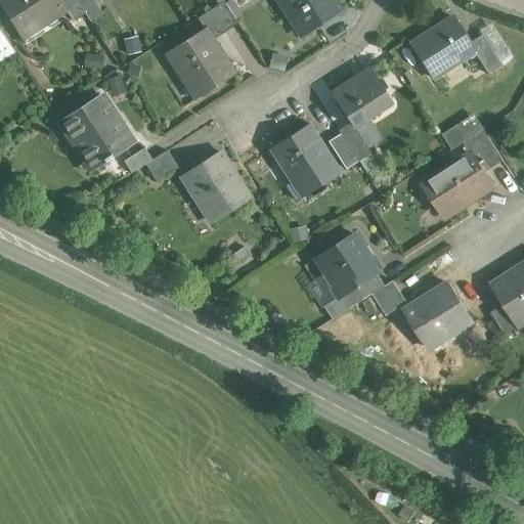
[(0,0),(0,3),(18,32),(44,15),(47,22),(66,9),(67,8),(60,0),(0,0)]
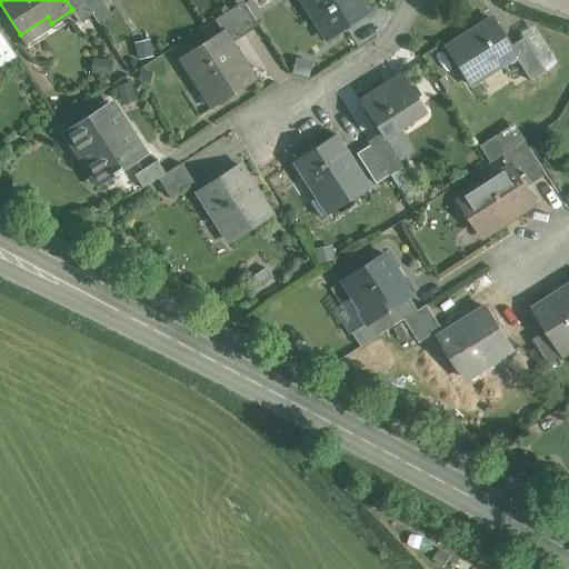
[(90,11),(82,0),(66,0),(72,9),(71,10),(79,23),(92,15),(90,11)]
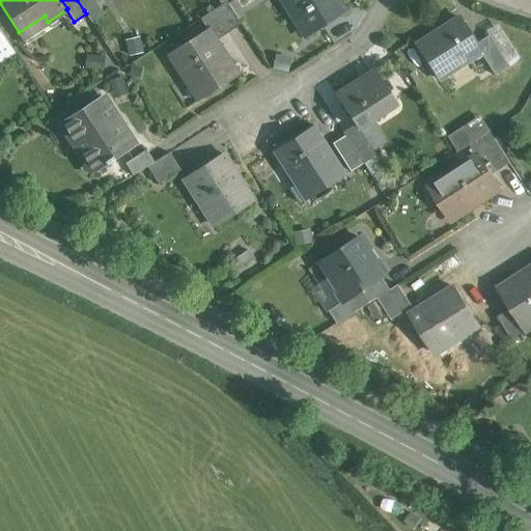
[(96,2),(94,0),(77,0),(84,10),(96,2)]
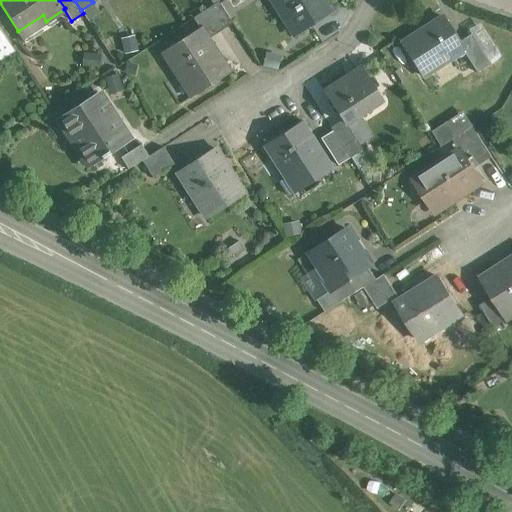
[(271,0),(294,34),(332,10),(325,0),(271,0)]
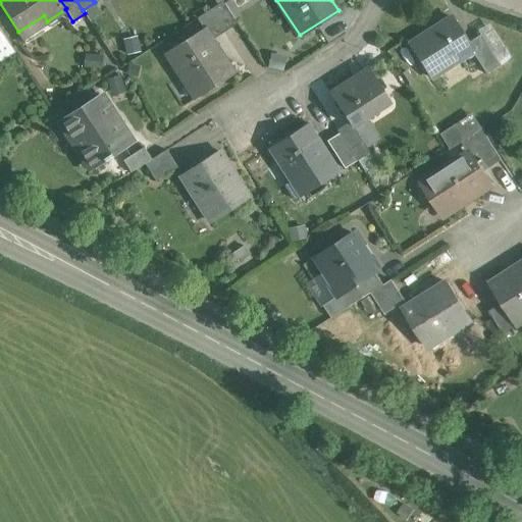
[(222,2),(197,18),(203,29),(204,29),(211,41),(237,23),(222,2)]
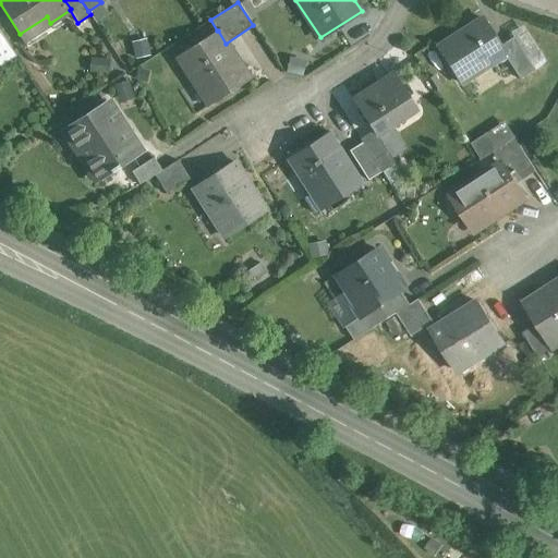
[(482,19),(438,47),(461,84),(505,57),(506,56),(500,46),(482,19)]
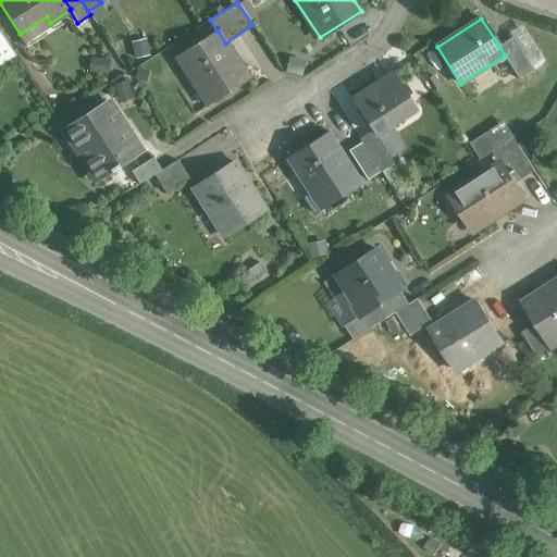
[(510,34),(512,38),(534,70),(546,62),(522,25),(510,34)]
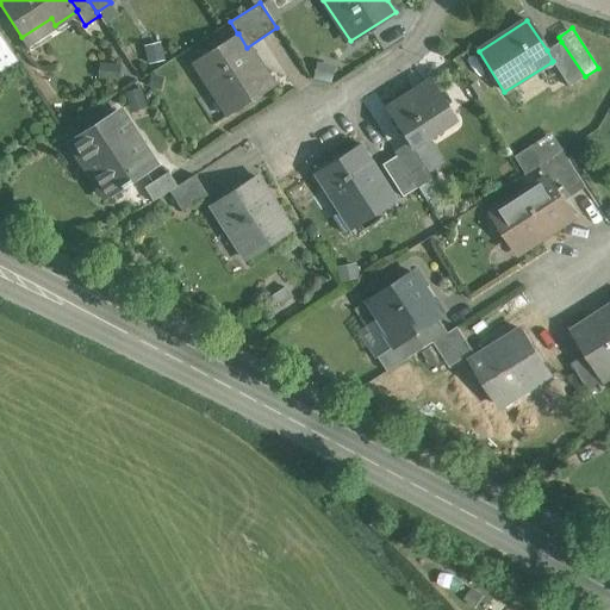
[(0,72),(18,61),(0,33),(0,72)]
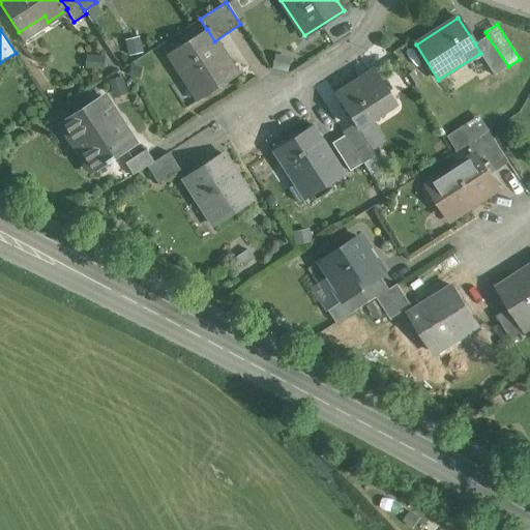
[(214,41),(207,29),(206,29),(168,54),(198,100),(237,76),(237,75),(236,76),(214,41)]
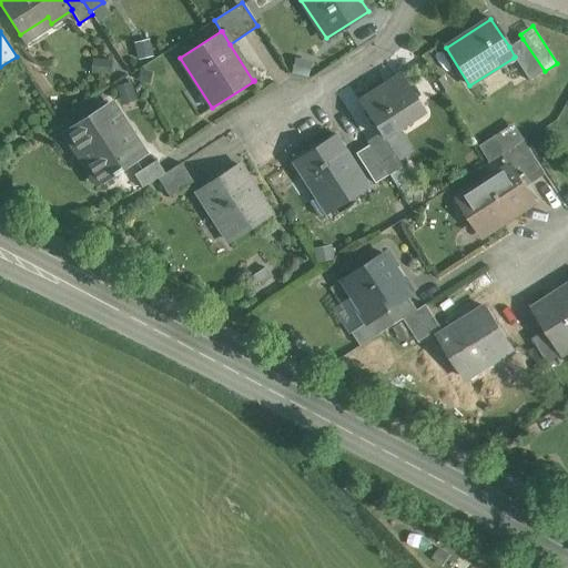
[(523,39),(509,47),(515,57),(514,58),(529,81),(545,71),(523,39)]
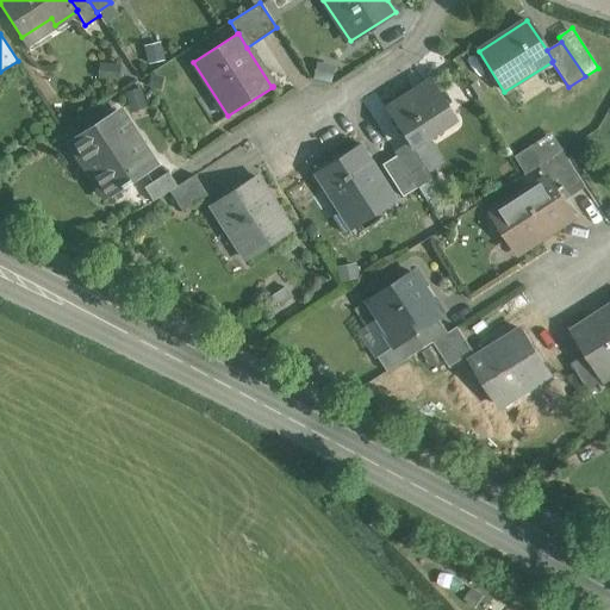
[(431,81),(386,110),(408,143),(410,148),(411,147),(455,119),(431,81)]
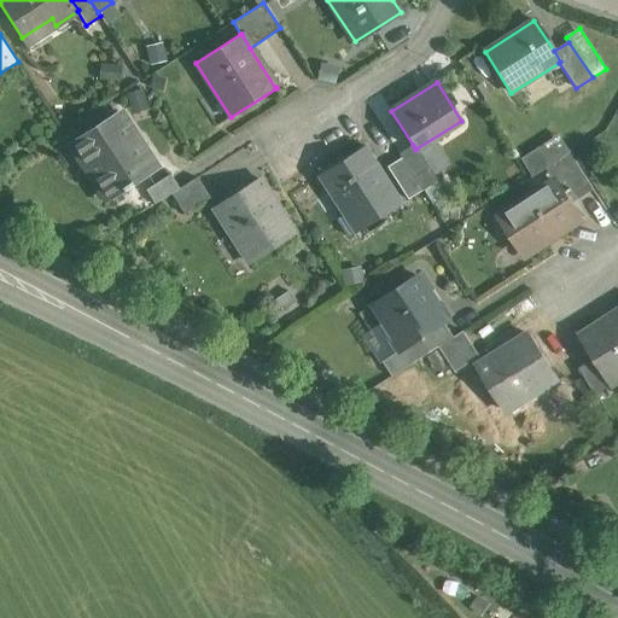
[(156,169),(120,112),(70,144),(108,200),(123,191),(124,192),(133,186),(132,185),(156,169)]
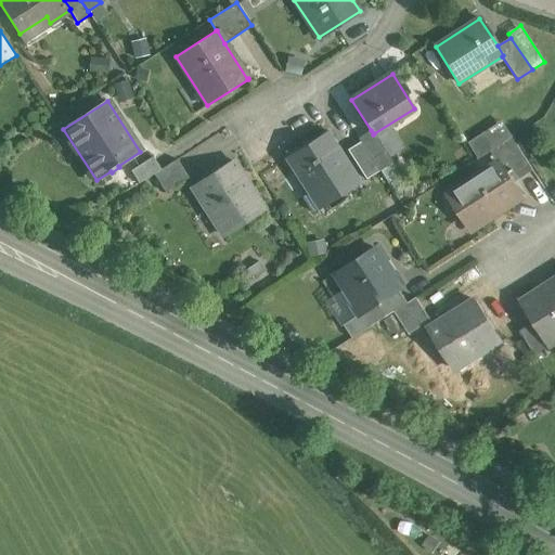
[(374,133),(373,134),(371,130),(358,139),(360,142),(372,160),(386,152),(374,133)]
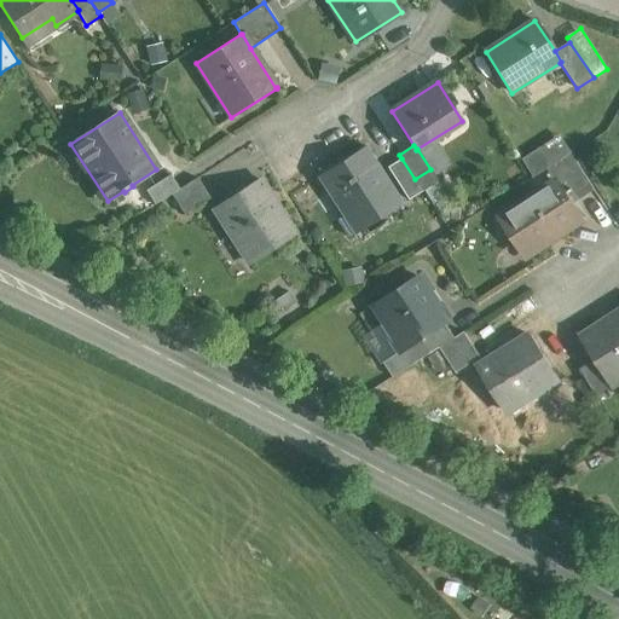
[(403,203),(366,146),(318,177),(354,235),(403,203)]
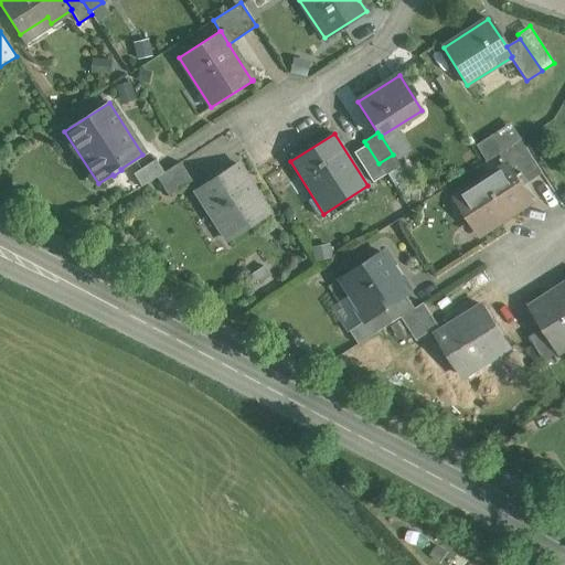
[(543,173),(522,140),(500,155),(507,166),(509,164),(523,187),(543,173)]
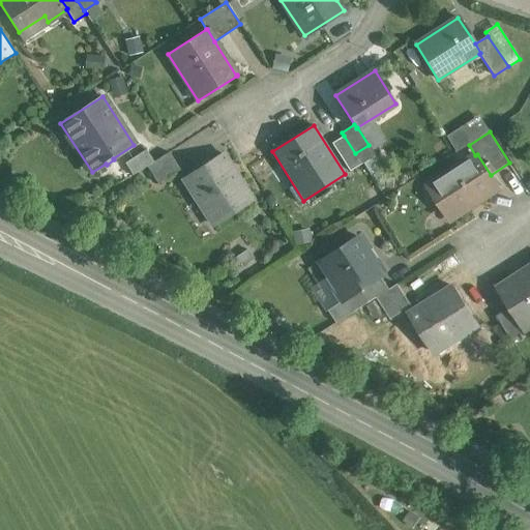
[(355,153),(344,136),(332,143),(350,171),(362,164),(355,153)]
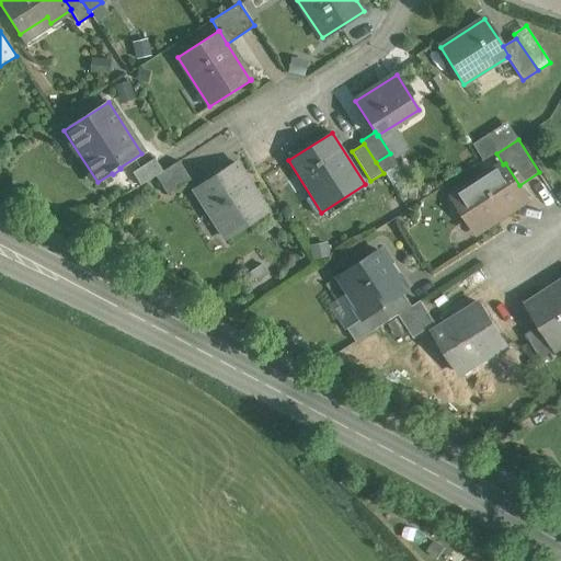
[(390,153),(376,162),(384,173),(397,164),(390,153)]
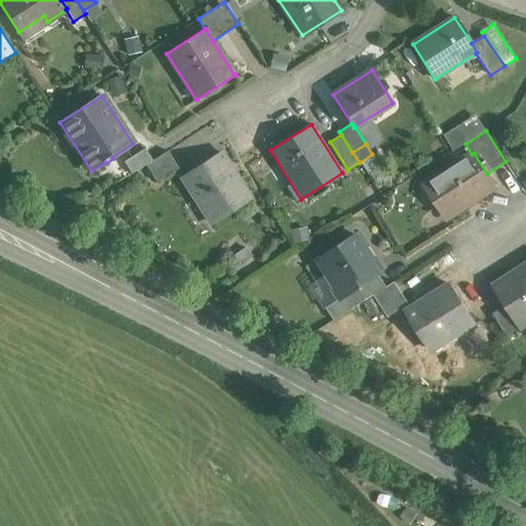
[(145,148),(124,161),(132,174),(146,165),(152,160),(145,148)]
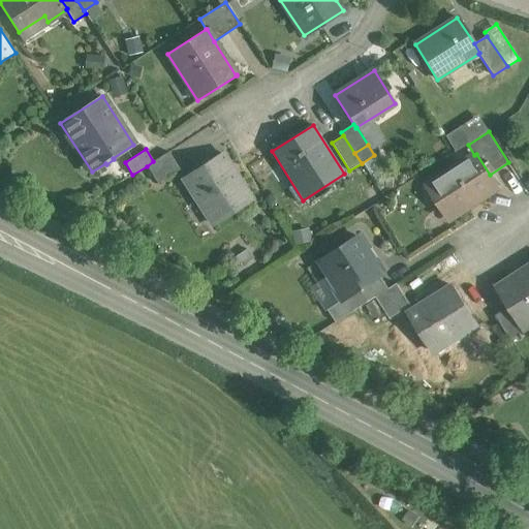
[(153,161),(147,166),(157,183),(180,169),(168,152),(153,161)]
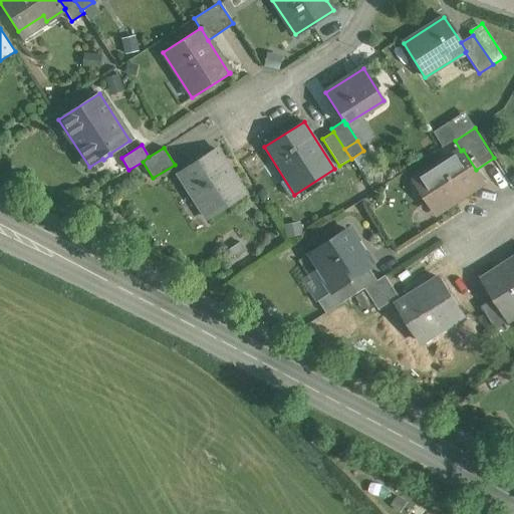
[(216,150),(178,174),(207,218),(245,194),(216,150)]
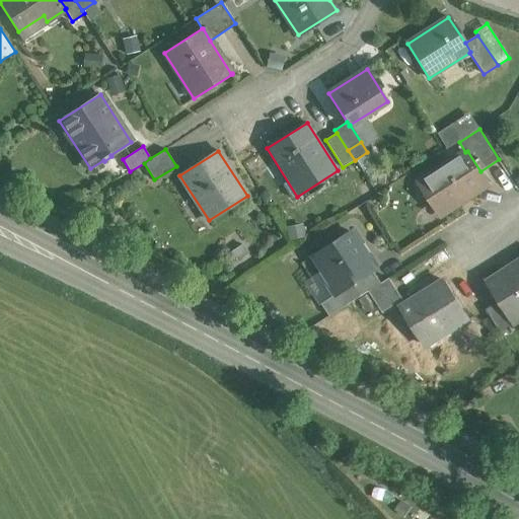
[(443,167),(465,201),(490,186),(480,171),(467,151),(465,152),(443,167)]
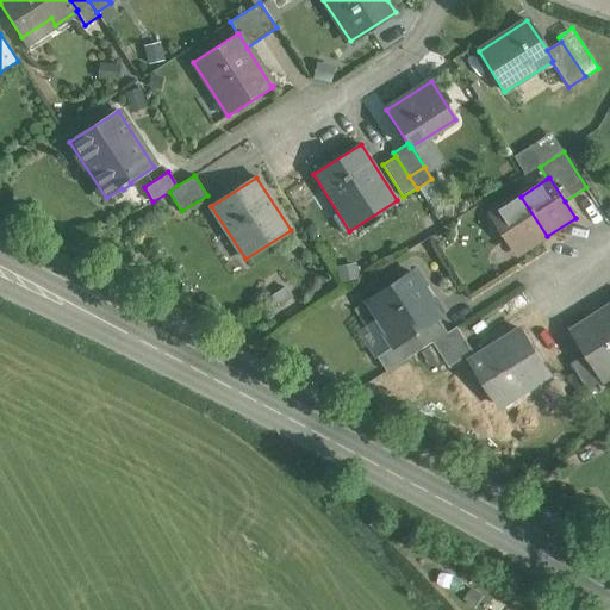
[(547,236),(521,197),(493,215),(520,254),(547,236)]
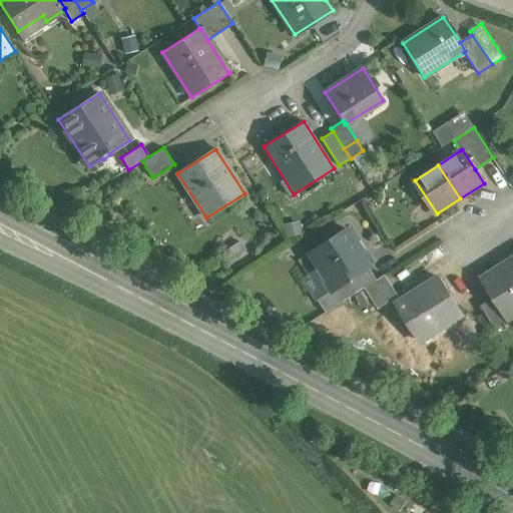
[(372,268),(346,228),(309,252),(334,291),(334,292),(371,269),(372,268)]
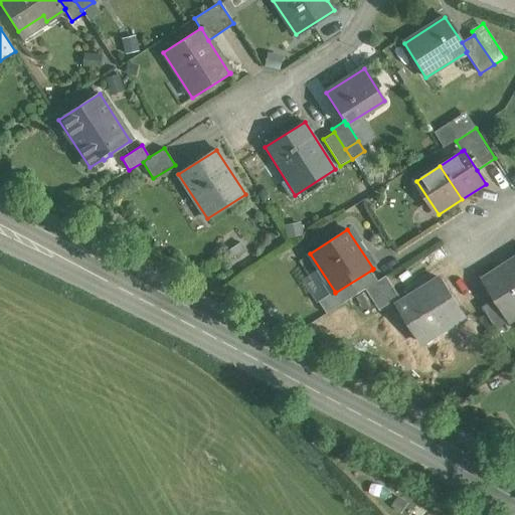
[(514,260),(484,281),(497,300),(510,321),(514,318),(514,260)]
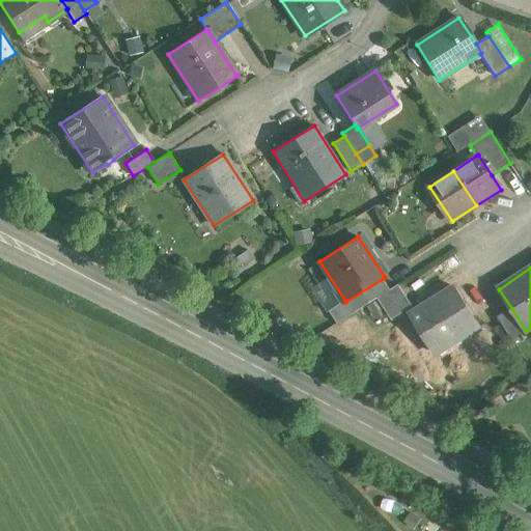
[(384,278),(362,291),(370,304),(379,298),(391,290),(384,278)]
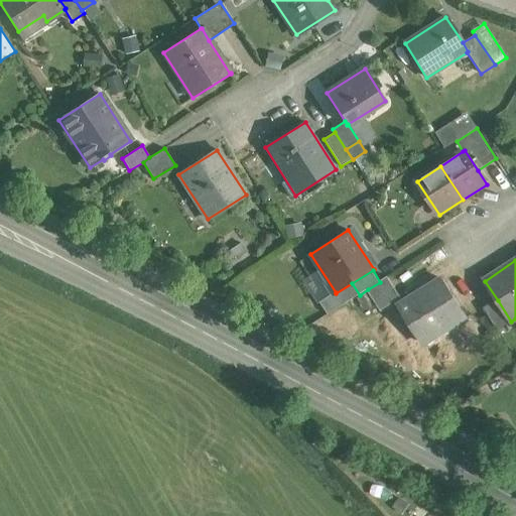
[(380,282),(368,289),(381,310),(401,298),(388,277),(380,282)]
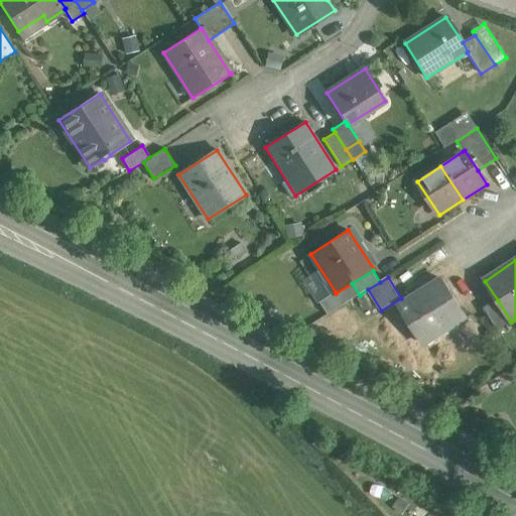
[(441,279),(399,305),(424,345),(467,317),(441,279)]
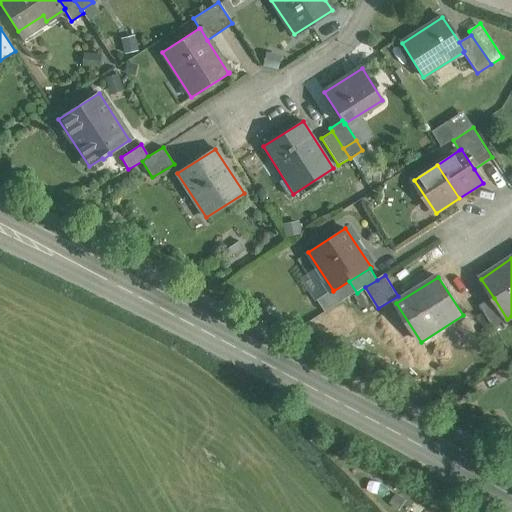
[(349,281),(333,291),(333,290),(318,300),(326,312),(357,293),(349,281)]
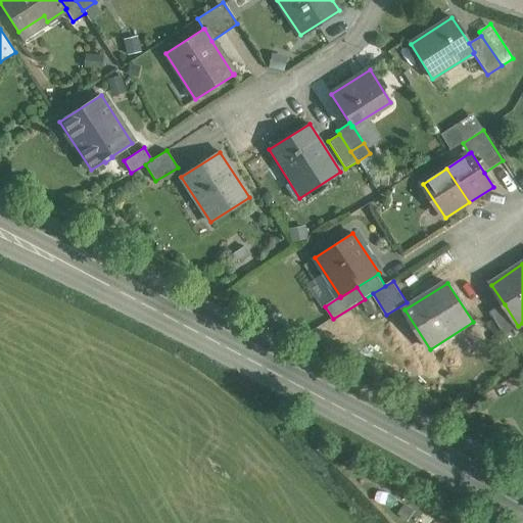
[(505,304),(491,314),(505,335),(518,326),(505,304)]
